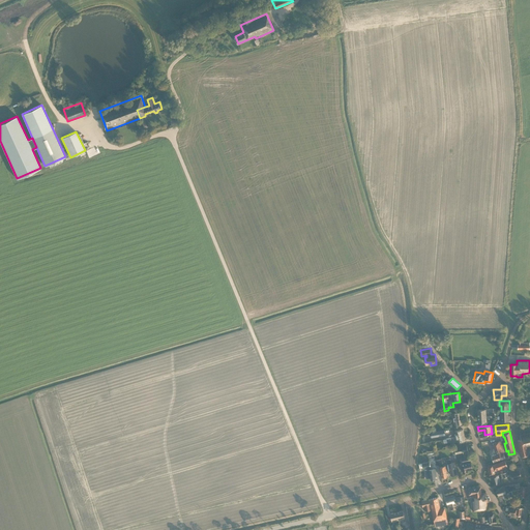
[(527,454),(528,454),(529,453),(529,448),(527,449),(526,446),(529,444),(529,432),(520,435),(521,439),(518,440),(522,457),(527,455),(527,454)]
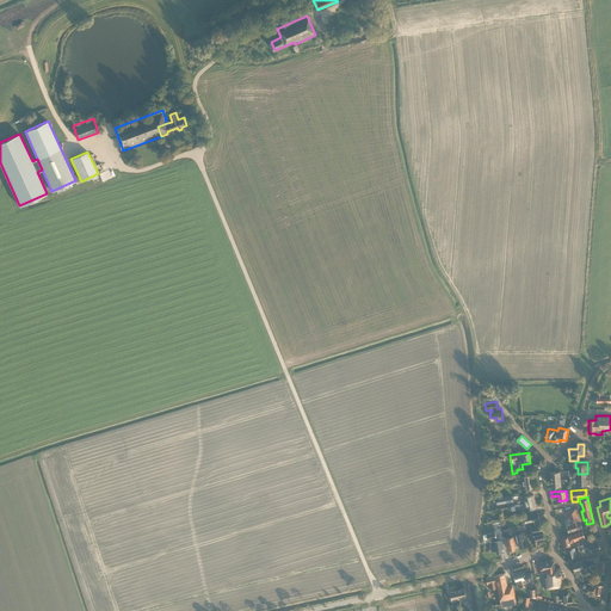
[(569,531),(582,528),(580,522),(581,520),(578,508),(568,511),(572,523),(567,525),(569,531)]
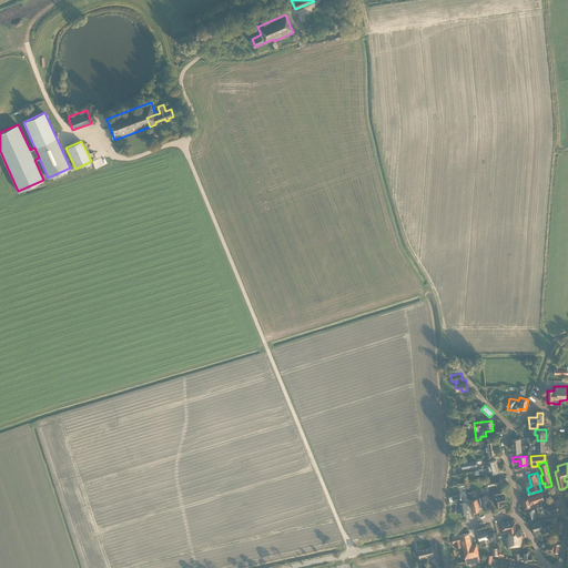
[(500,504),(506,501),(504,494),(503,488),(493,490),(494,496),(496,506),(500,505),(500,504)]
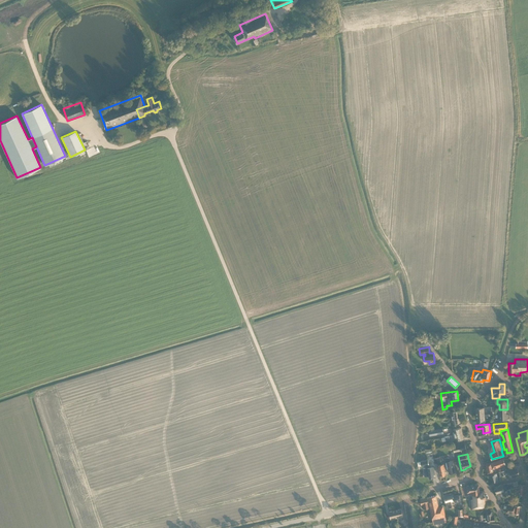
[(437,462),(437,464),(437,465),(439,475),(446,473),(444,468),(443,463),(441,464),(440,457),(433,458),(434,463),(437,462)]
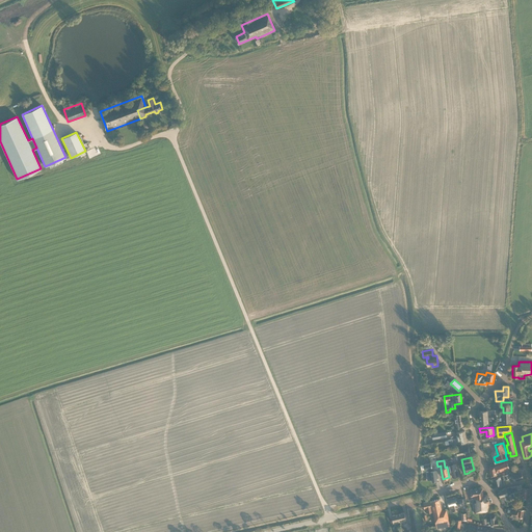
[(452,460),(448,461),(450,471),(451,472),(452,477),(458,475),(456,470),(457,470),(456,463),(453,464),(452,460)]
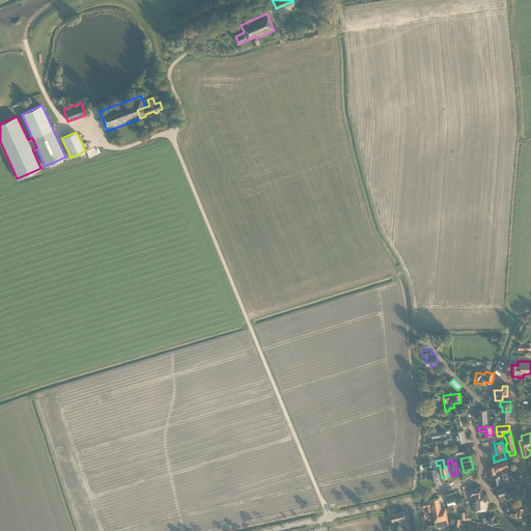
[(488,466),(491,475),(496,474),(496,471),(501,470),(500,469),(508,467),(506,462),(495,465),(494,465),(488,466)]
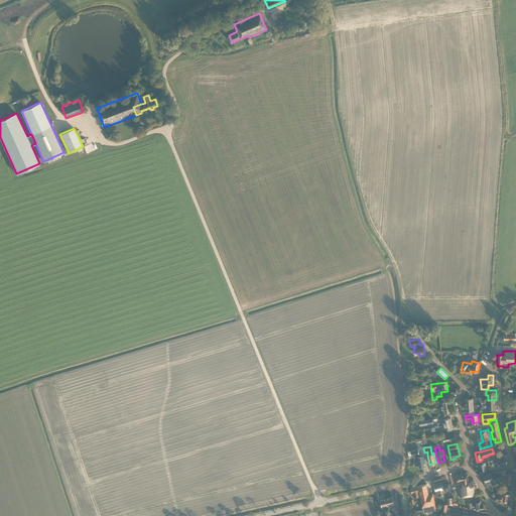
[(418,449),(410,450),(411,455),(415,454),(416,457),(413,458),(414,465),(418,465),(419,467),(424,466),(423,464),(425,463),(424,456),(419,457),(418,449)]
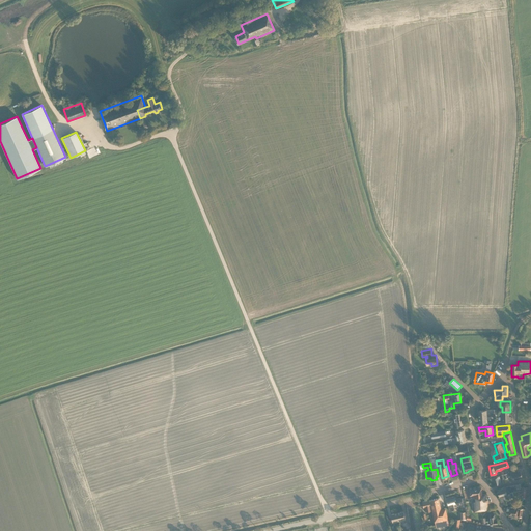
[(514,480),(523,477),(521,470),(518,471),(516,470),(508,472),(509,476),(512,475),(514,480)]
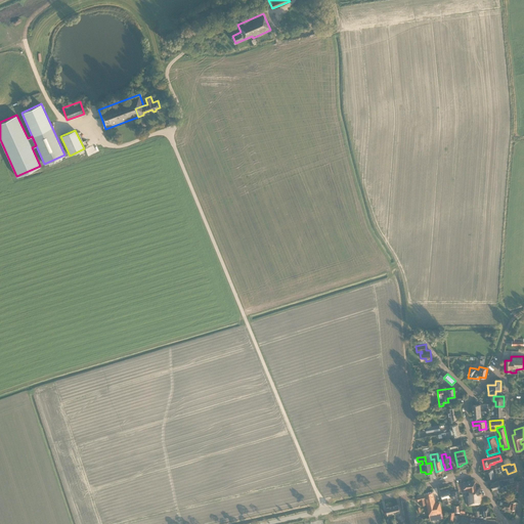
[(493,473),(497,472),(496,468),(493,468),(493,469),(487,471),(486,471),(488,479),(493,477),(494,477),(493,473)]
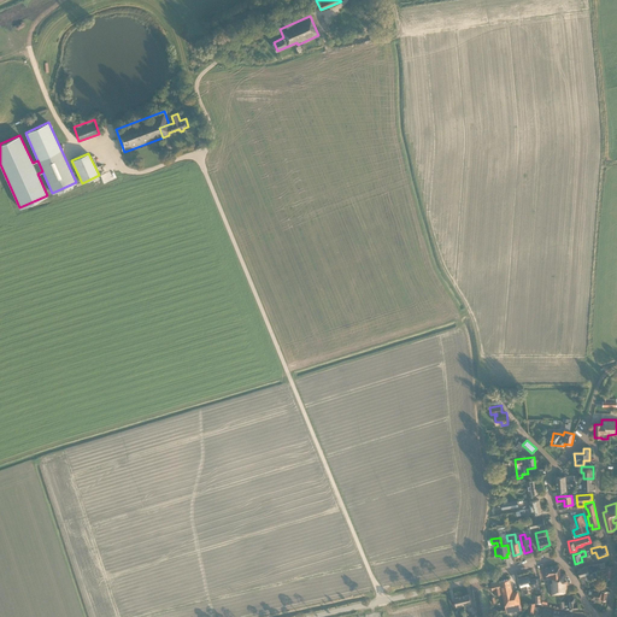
[(591,570),(600,568),(599,563),(592,564),(577,568),(580,575),(586,574),(586,573),(592,571),(591,570)]
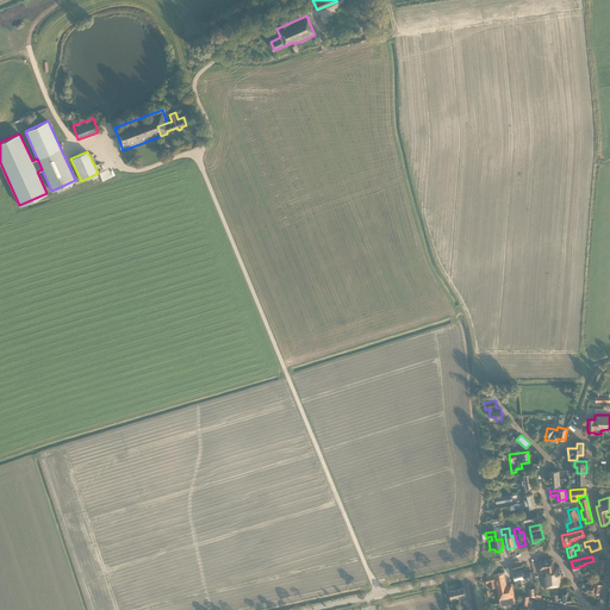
[(554,567),(553,559),(540,561),(540,568),(543,568),(543,572),(546,572),(546,576),(543,576),(545,583),(543,583),(543,587),(561,586),(560,574),(558,574),(558,570),(560,570),(560,566),(554,567)]
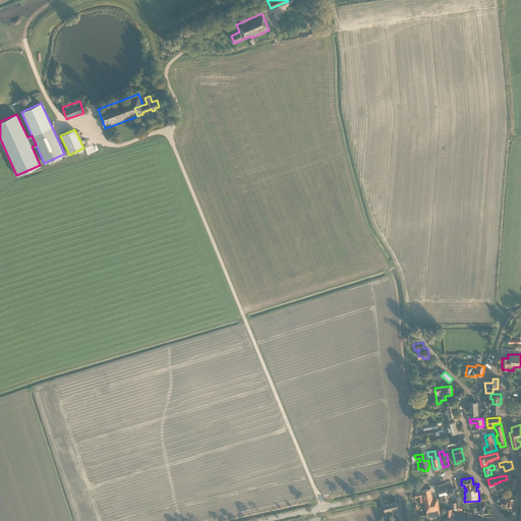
[(517,488),(518,478),(512,477),(511,480),(500,483),(501,487),(504,487),(504,486),(511,484),(511,488),(517,488)]
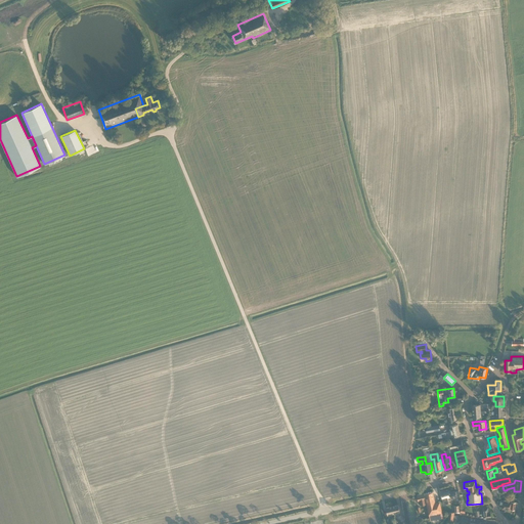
[(455,490),(450,492),(449,489),(440,491),(442,499),(444,505),(448,503),(447,497),(451,496),(451,498),(456,496),(455,490)]
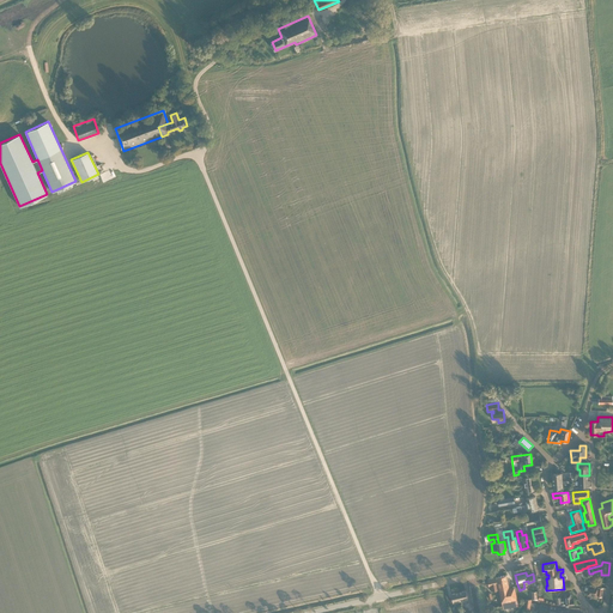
[(507,575),(496,577),(499,588),(502,601),(503,608),(519,605),(517,599),(515,586),(509,587),(507,575)]
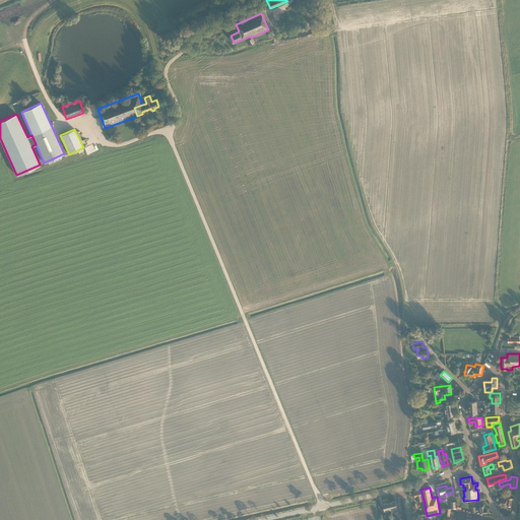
[(424,499),(420,490),(413,491),(414,497),(416,497),(417,500),(424,499)]
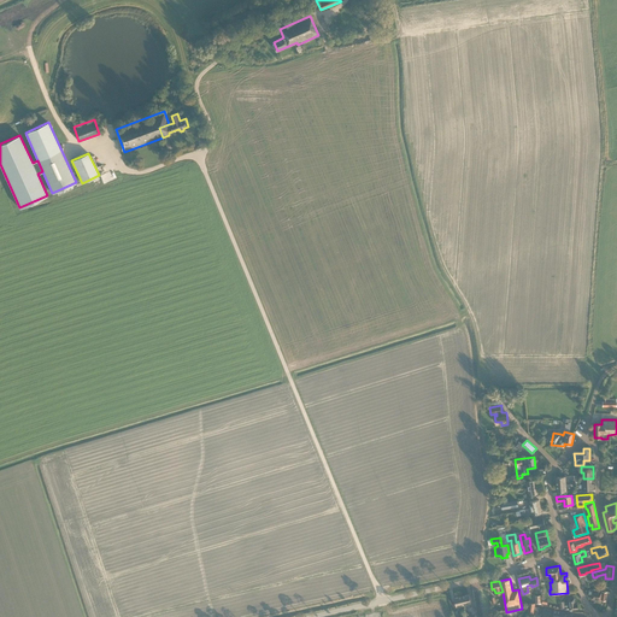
[(607,591),(603,591),(592,589),(592,599),(606,600),(607,591)]
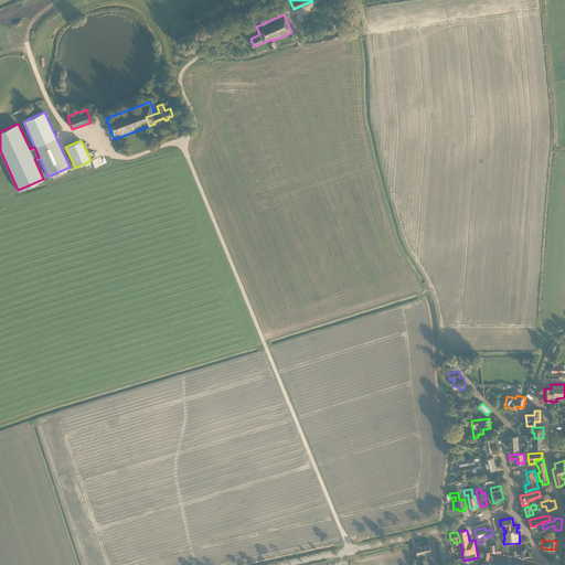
[(496,564),(505,564),(508,558),(498,556),(498,557),(493,556),(489,555),(490,552),(483,551),(483,561),(489,561),(489,560),(497,561),(496,564)]
